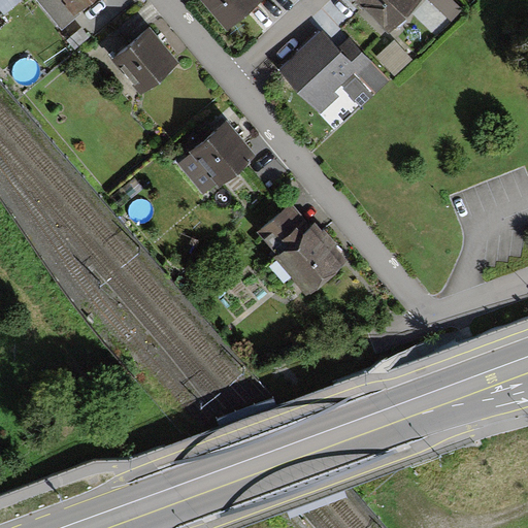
[(38,0),(62,26),(91,0),(38,0)]
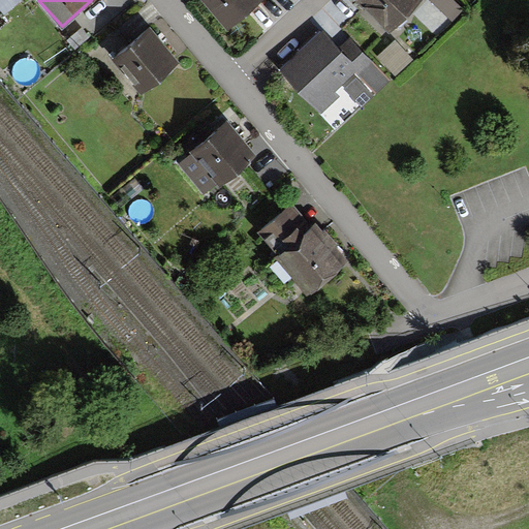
[(203,0),(222,25),(253,0),(203,0)]
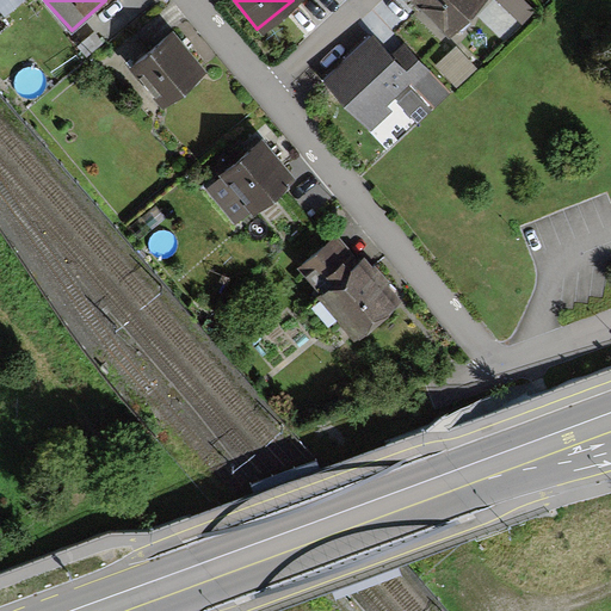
[(418,0),(417,2),(450,35),(483,0),(418,0)]
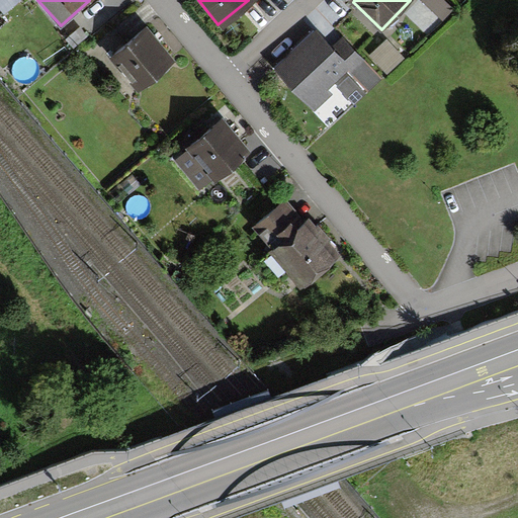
[(445,0),(421,0),(443,21),(455,9),(445,0)]
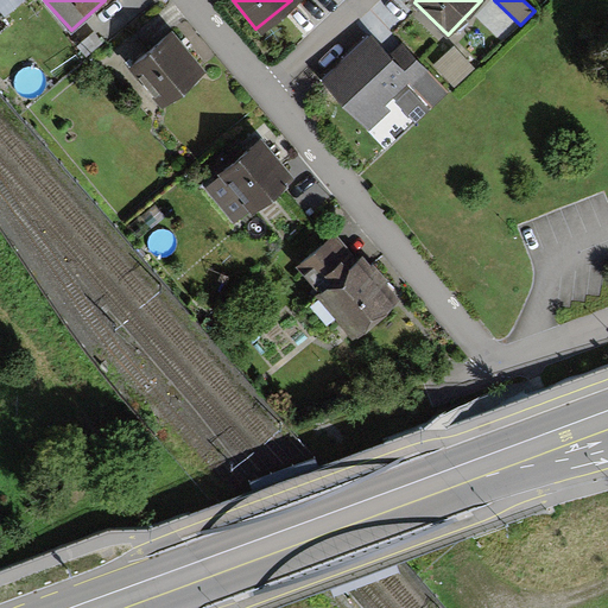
[(366,40),(324,81),(367,125),(396,99),(416,119),(442,94),(398,49),(386,61),(366,40)]
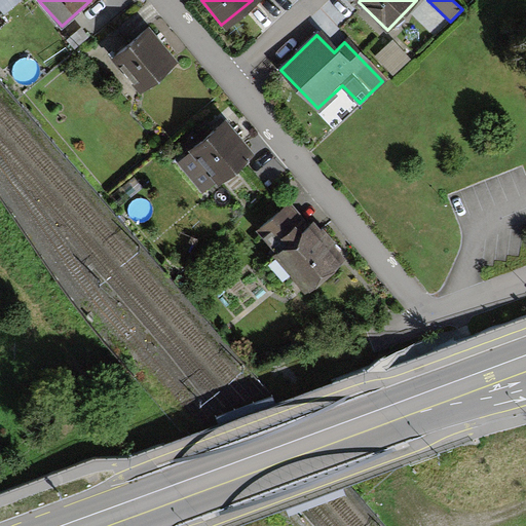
[(393,40),(376,57),(393,75),(411,60),(393,40)]
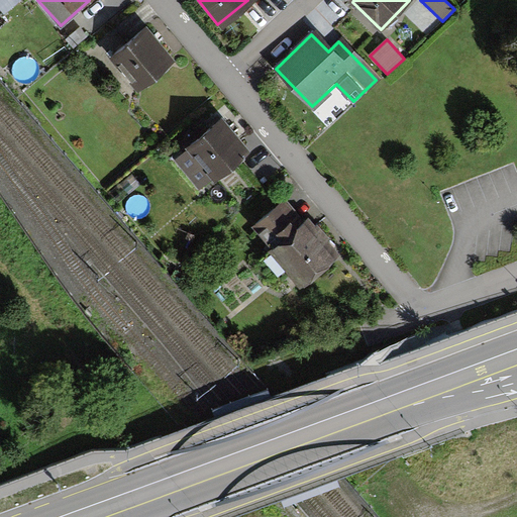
[(215,182),(251,152),(223,118),(186,148),(188,150),(177,160),(200,188),(212,179),(215,182)]
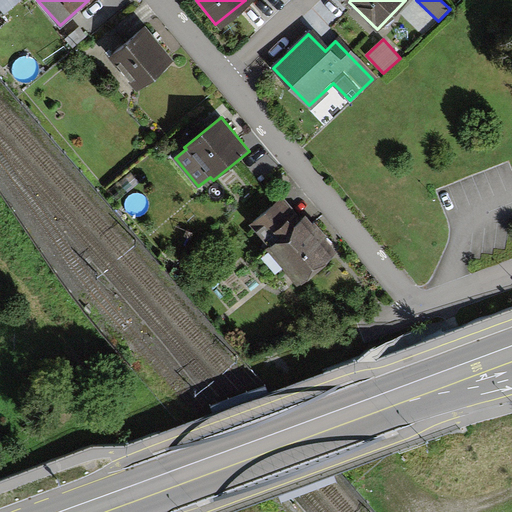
[(298,286),(337,253),(306,216),(301,221),(282,199),(251,225),(272,248),(268,251),(298,286)]
